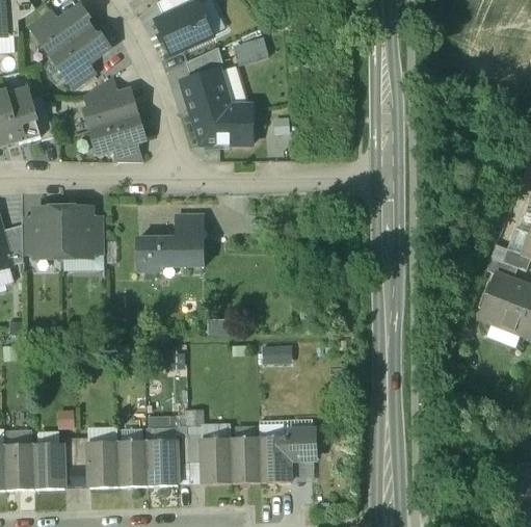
[(2,0),(5,34),(18,33),(17,19),(34,6),(29,0),(2,0)]
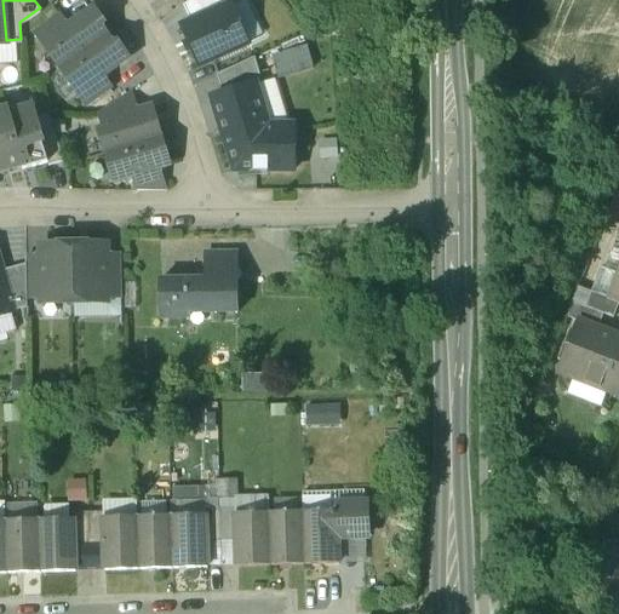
[(189,18),(181,22),(199,62),(247,40),(229,0),(189,18)]
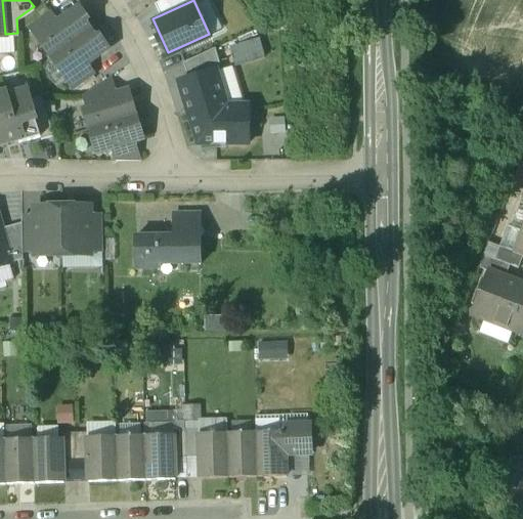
[(157,0),(154,2),(160,15),(193,0),(157,0)]
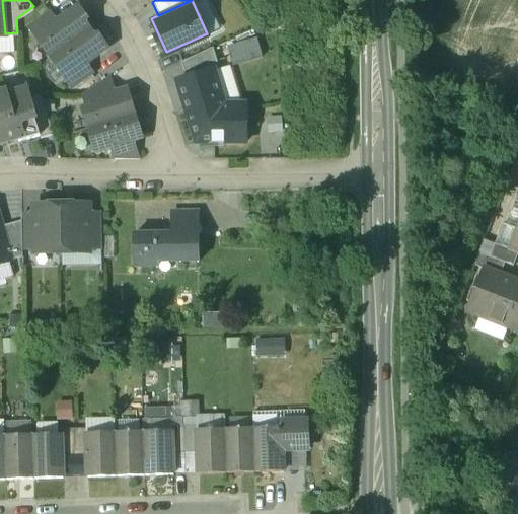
[(56,20),(55,21),(37,34),(50,54),(88,27),(82,18),(85,16),(77,5),(56,20)]
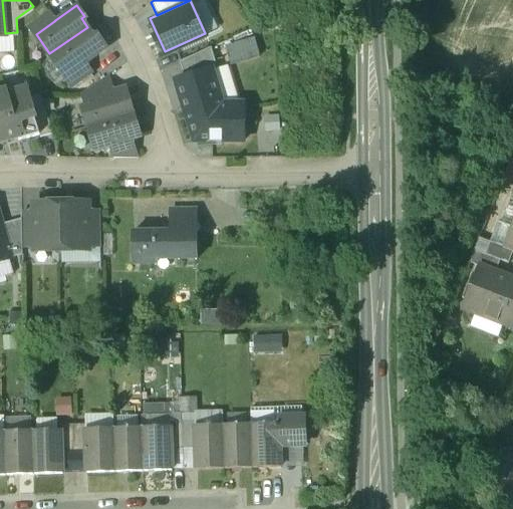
[(48,10),(29,24),(36,34),(54,21),(55,20),(48,10)]
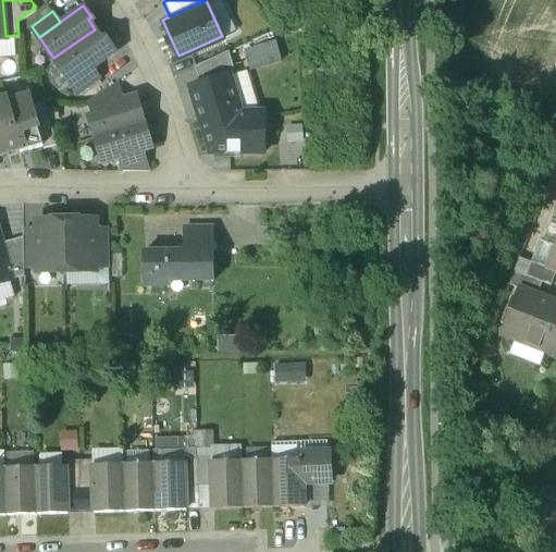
[(95,29),(53,58),(69,80),(88,65),(90,64),(113,48),(104,36),(101,38),(95,29)]
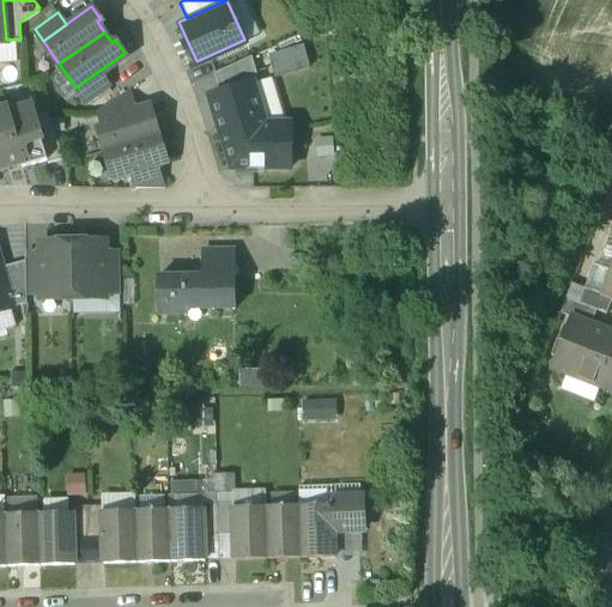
[(213,71),(219,89),(253,80),(258,78),(250,54),(213,71)]
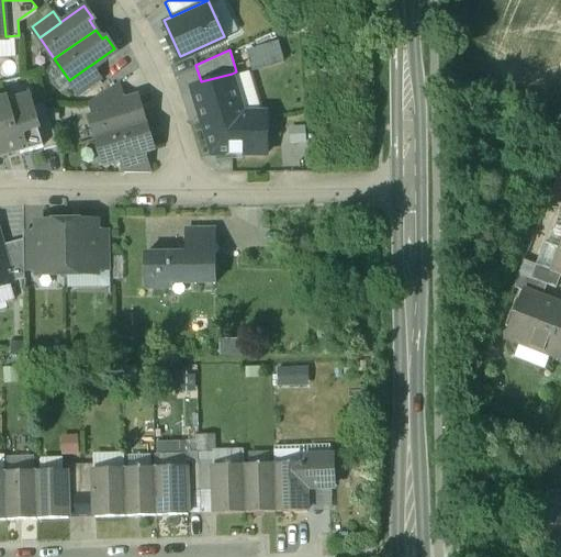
[(89,66),(69,80),(77,91),(99,76),(91,65),(89,66)]
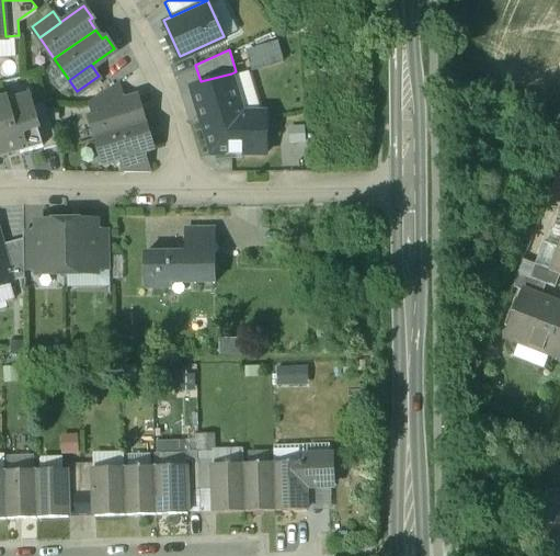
[(201,81),(192,86),(213,150),(265,150),(266,112),(242,113),(231,74),(201,81)]
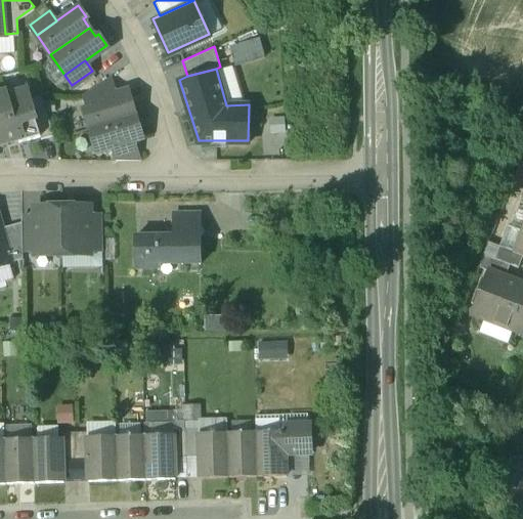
[(110,73),(81,93),(85,105),(98,102),(97,96),(115,91),(110,73)]
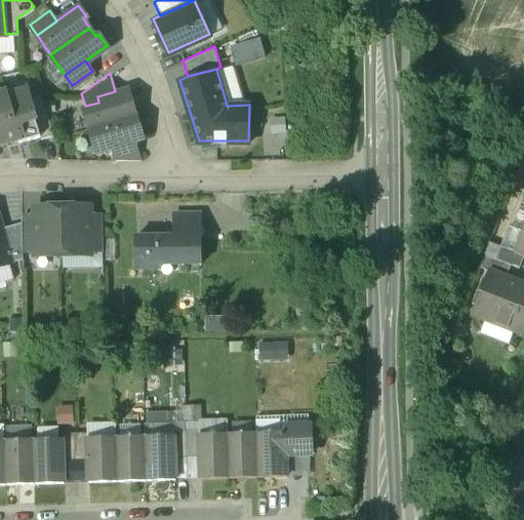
[(115,91),(97,96),(98,103),(85,106),(82,107),(88,127),(135,113),(127,87),(115,91)]
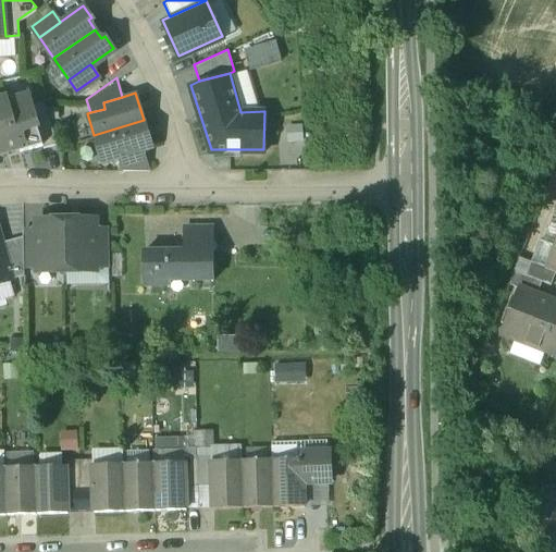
[(4,96),(0,97),(0,151),(19,146),(20,149),(41,143),(42,143),(36,122),(27,94),(7,100),(4,96)]
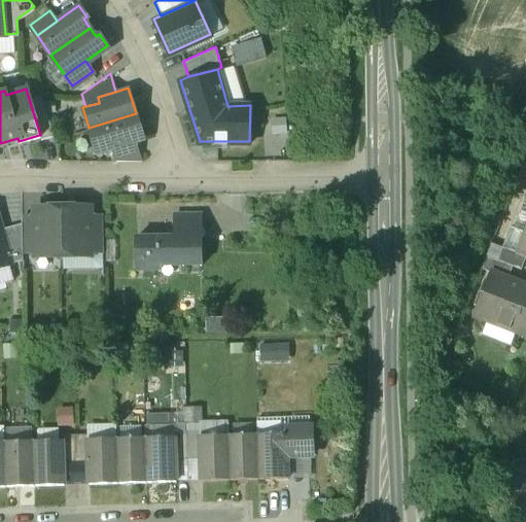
[(46,111),(34,115),(40,135),(39,135),(40,138),(53,134),(46,111)]
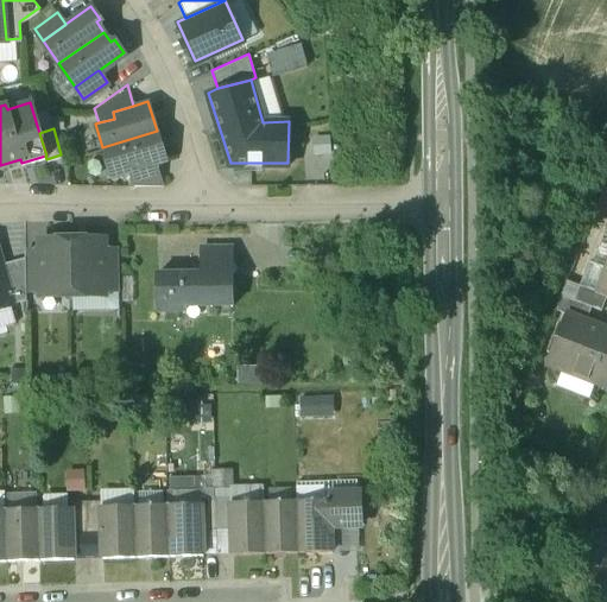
[(157,131),(102,147),(111,175),(128,169),(156,160),(165,158),(157,131)]
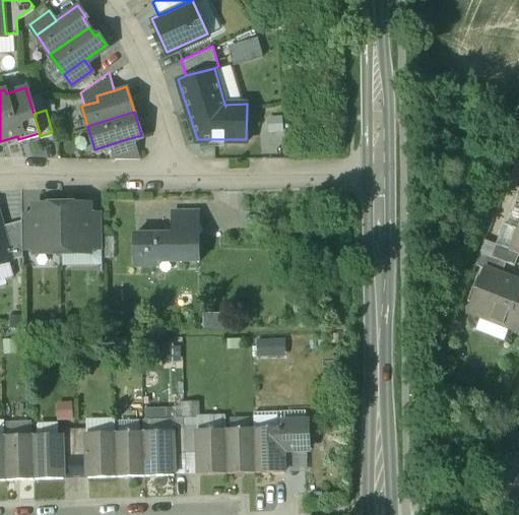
[(133,137),(110,144),(113,156),(138,156),(133,137)]
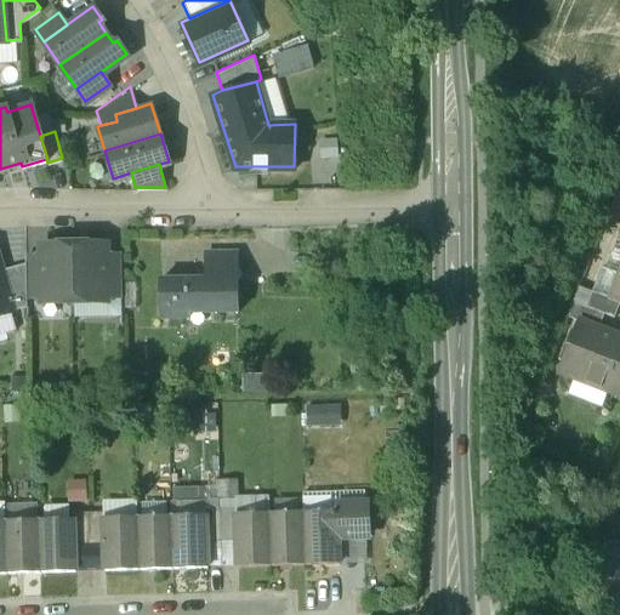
[(72,241),(39,241),(40,254),(40,295),(40,300),(73,300),(72,241)]
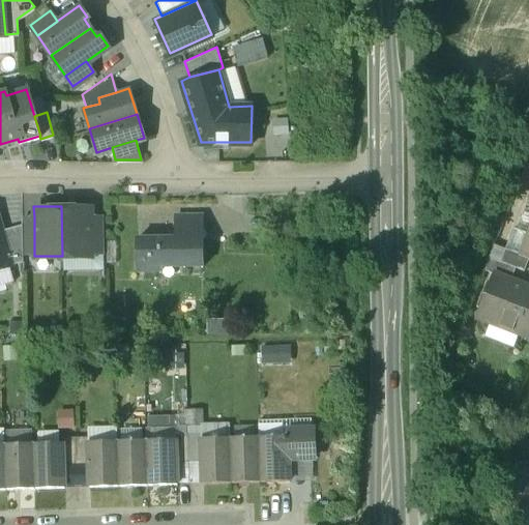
[(90,215),(89,206),(61,206),(62,256),(90,255),(90,252),(90,251),(89,215),(90,215)]
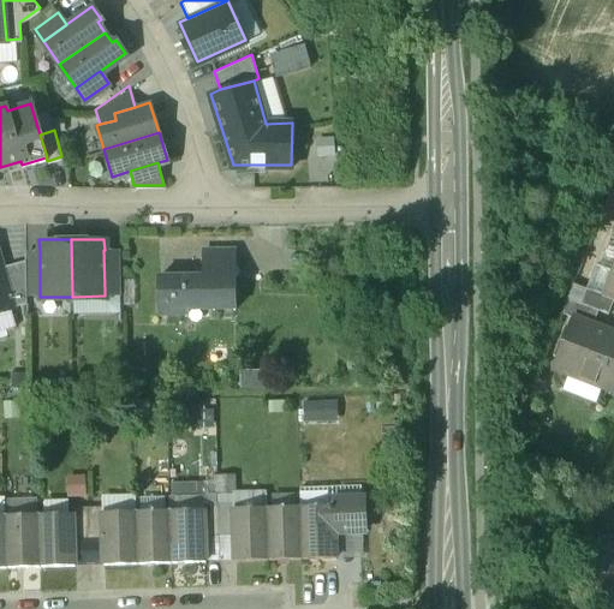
[(233,248),(202,248),(202,274),(158,274),(158,311),(185,311),(185,298),(210,298),(212,304),(233,304),(233,248)]
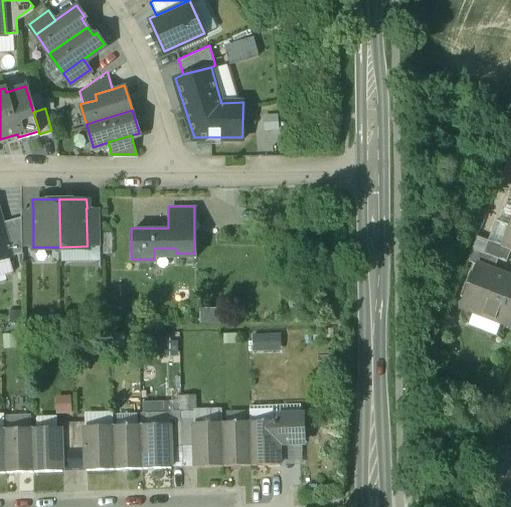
[(99,242),(99,208),(87,208),(86,208),(87,242),(87,243),(99,242)]
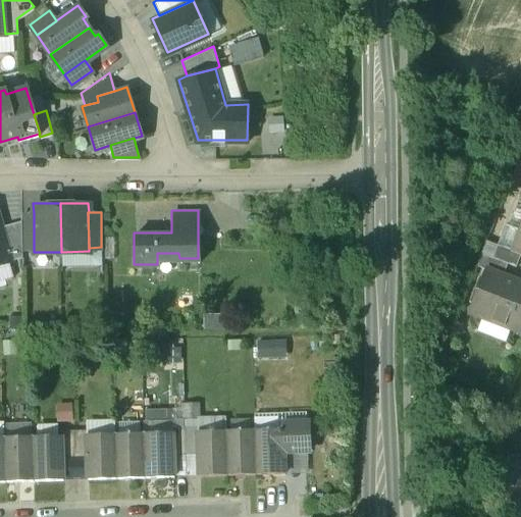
[(34,213),(21,214),(21,220),(21,248),(34,248),(34,213)]
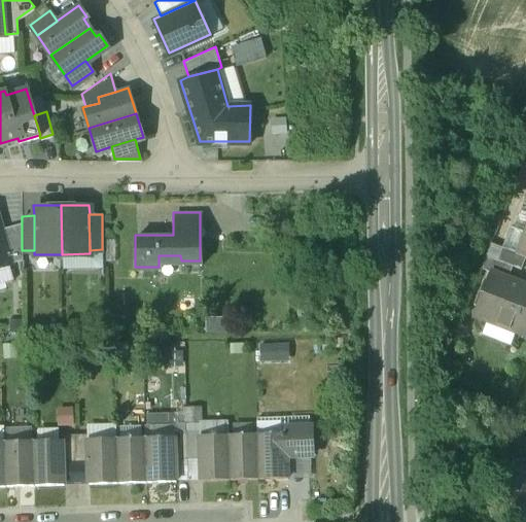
[(525,220),(515,250),(514,252),(524,256),(525,256),(525,220)]
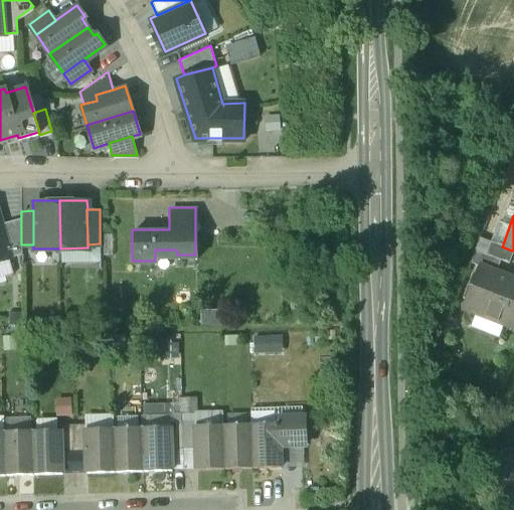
[(21,217),(0,221),(10,253),(22,253),(21,244),(21,217)]
